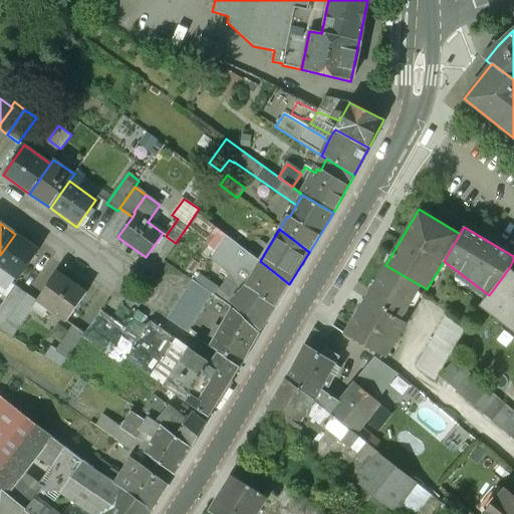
[(261,329),(289,284),(260,261),(219,230),(208,244),(215,249),(208,258),(230,274),(217,290),(231,301),(261,329)]
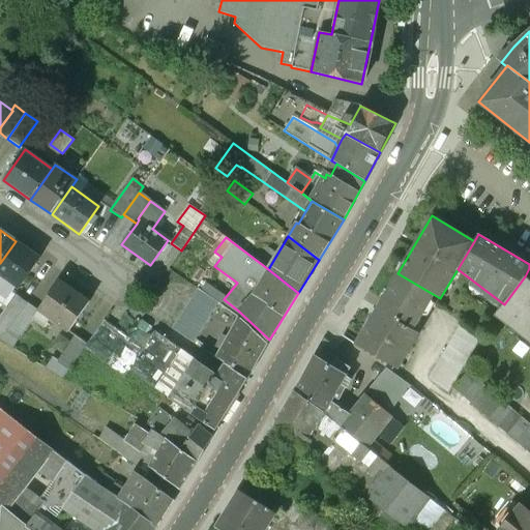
[(40,258),(16,241),(0,263),(0,274),(2,276),(0,278),(0,299),(8,305),(16,294),(19,288),(40,258)]
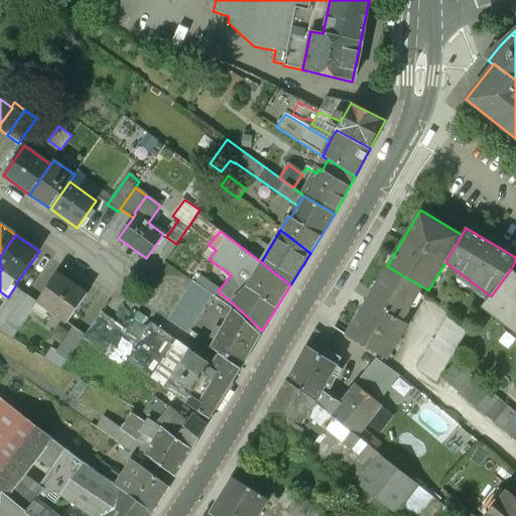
[(387,266),(367,300),(401,320),(421,286),(387,266)]
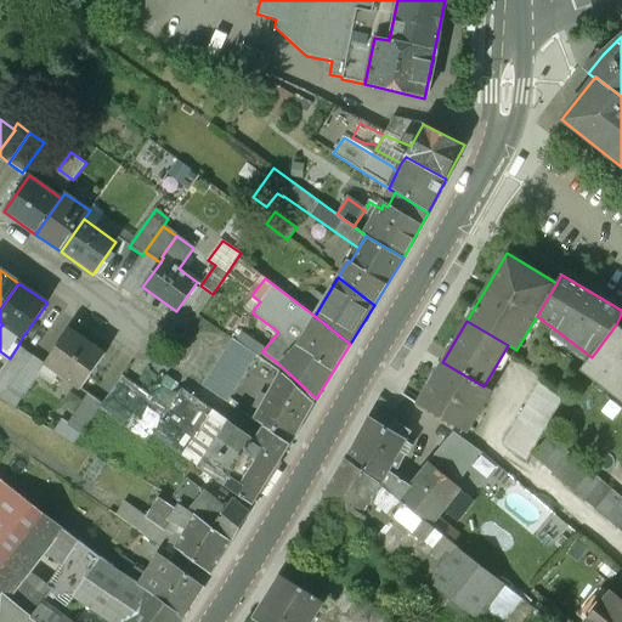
[(581,371),(621,402),(621,329),(616,324),(592,357),(581,371)]
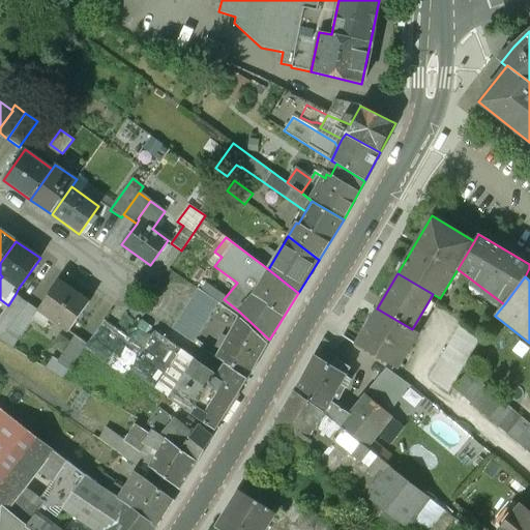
[(89,301),(59,281),(38,310),(31,319),(43,327),(50,318),(68,331),(89,301)]
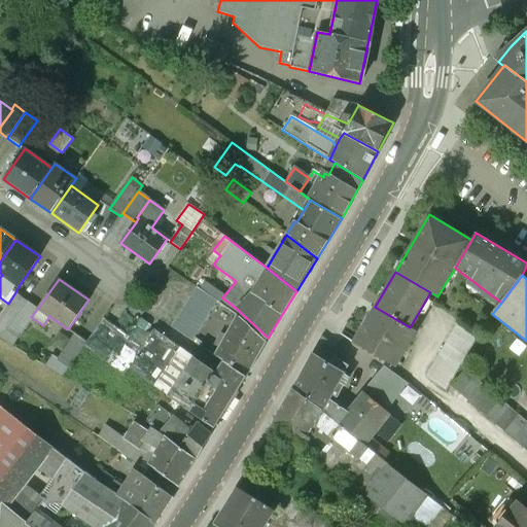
[(212,288),(208,295),(214,300),(216,301),(221,294),(212,288)]
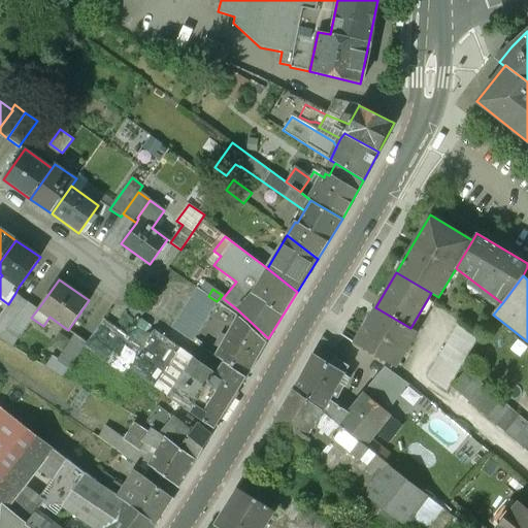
[(200,323),(215,300),(208,296),(200,290),(175,329),(192,341),(203,324),(200,323)]
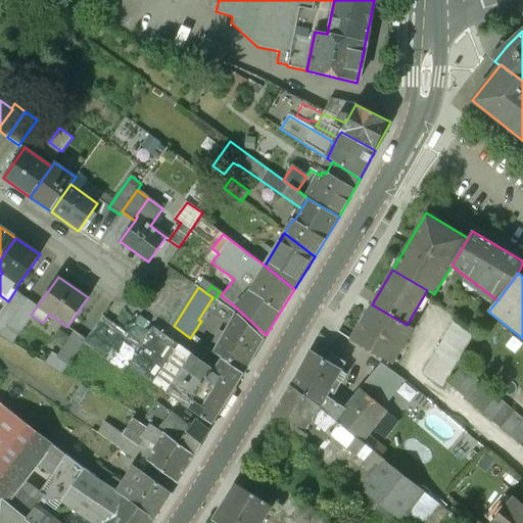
[(15,290),(8,301),(0,312),(0,316),(0,317),(0,335),(1,336),(28,298),(15,290)]
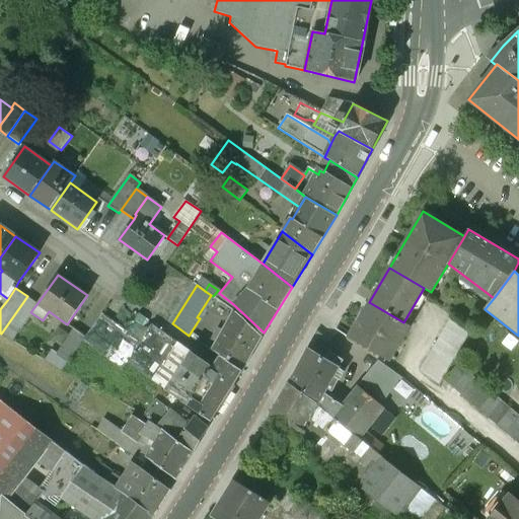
[(212,350),(221,356),(242,371),(262,336),(242,317),(213,296),(211,295),(197,317),(200,318),(217,330),(212,340),(216,343),(212,350)]
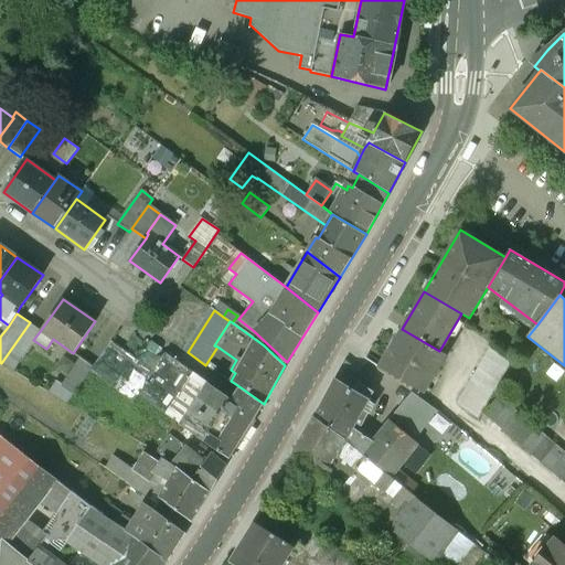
[(12,370),(33,340),(41,330),(30,322),(1,363),(12,370)]
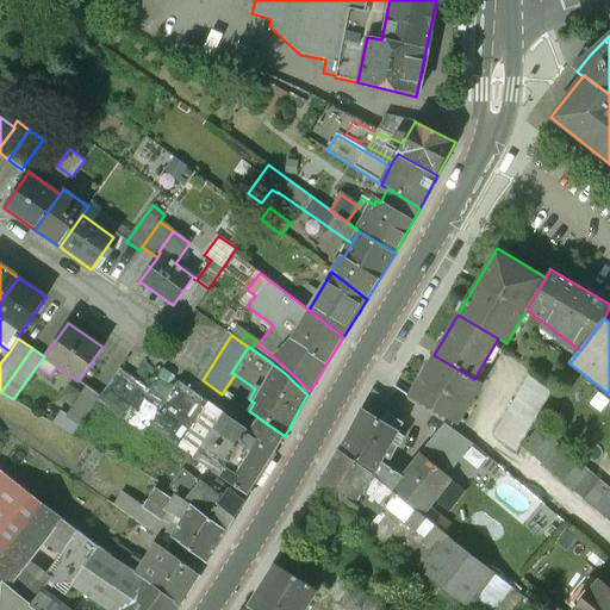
[(483,384),(474,379),(434,355),(409,396),(459,425),(483,384)]
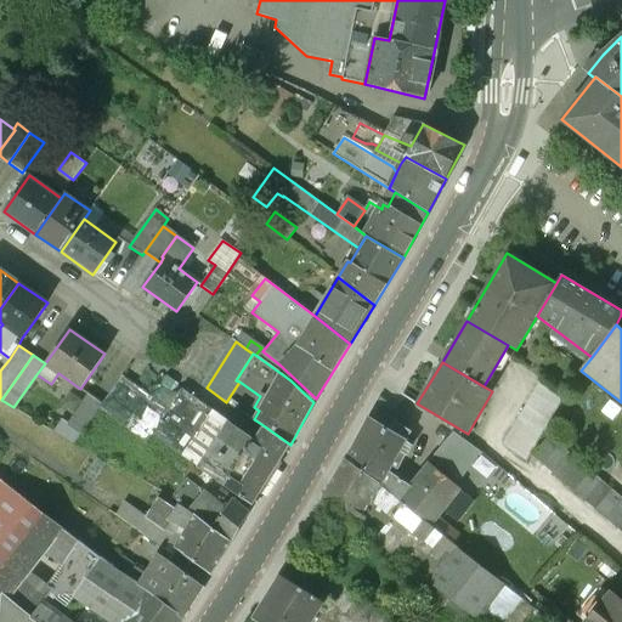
[(152,435),(198,467),(230,422),(186,389),(170,410),(122,377),(103,403),(100,408),(147,442),(152,435)]
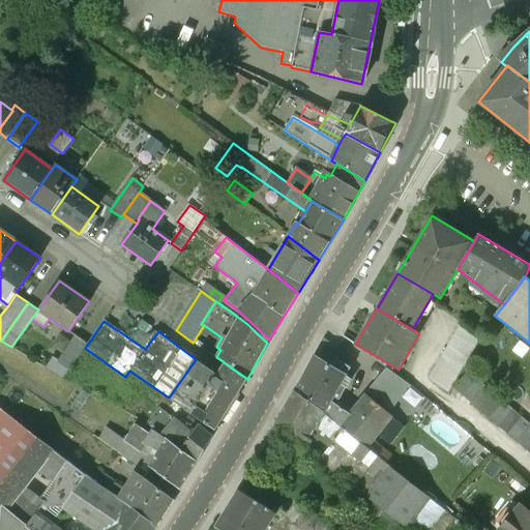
[(481,339),(462,324),(441,358),(429,380),(449,392),(481,339)]
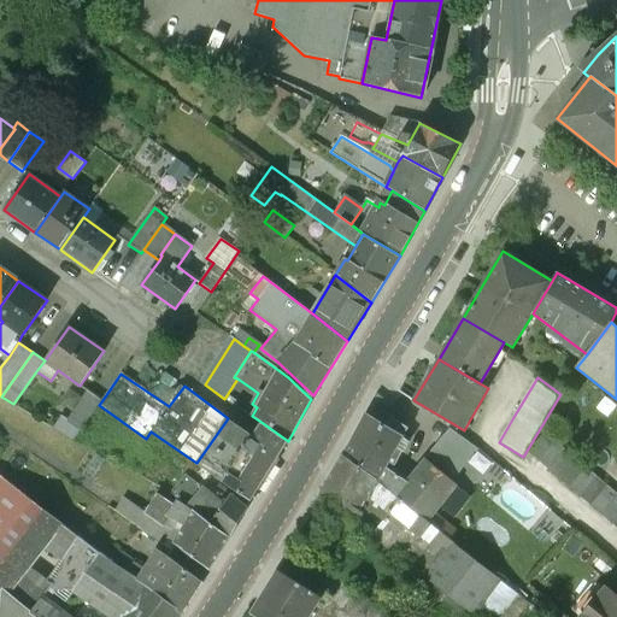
[(99,405),(103,400),(88,389),(66,419),(62,415),(52,429),(74,441),(99,405)]
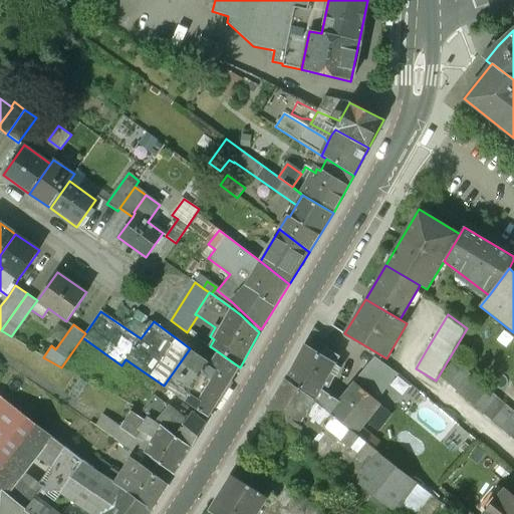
[(313,329),(285,380),(326,412),(335,400),(317,387),(320,382),(325,387),(333,375),(328,371),(339,356),(327,348),(330,342),(313,329)]
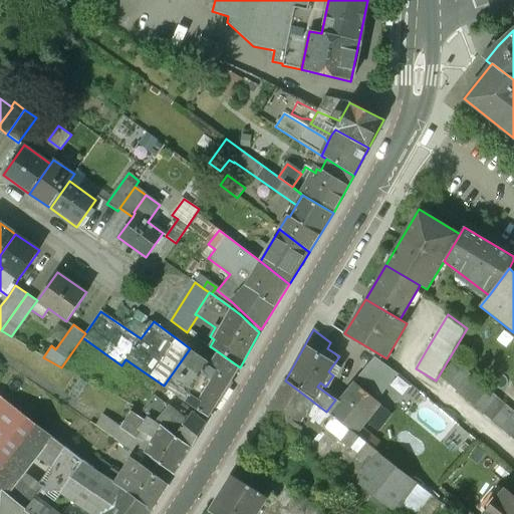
[(209,418),(213,411),(199,396),(213,382),(204,373),(211,363),(190,348),(164,386),(209,418)]
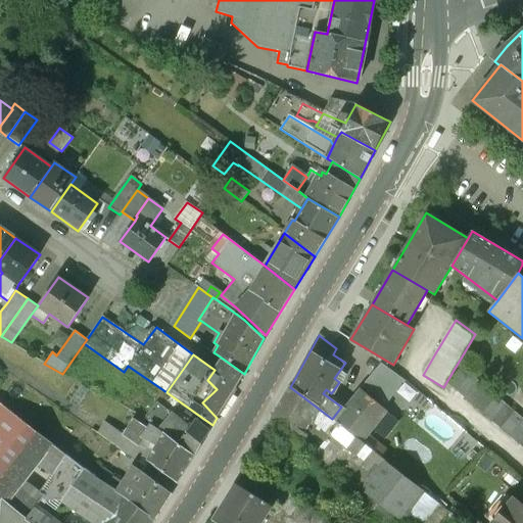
[(241,379),(244,374),(223,359),(219,364),(215,370),(207,380),(217,389),(202,402),(217,418),(241,379)]
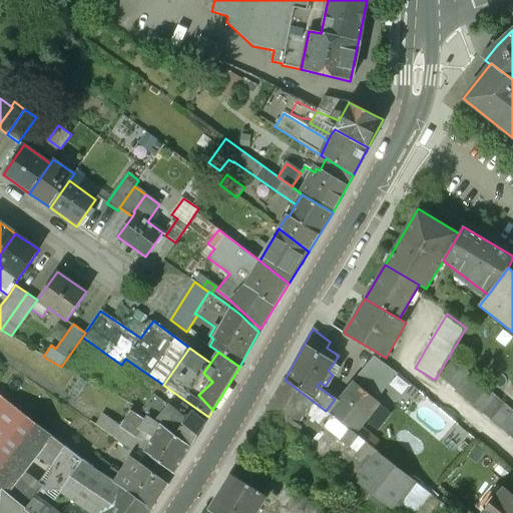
[(375,358),(358,377),(380,395),(395,372),(375,358)]
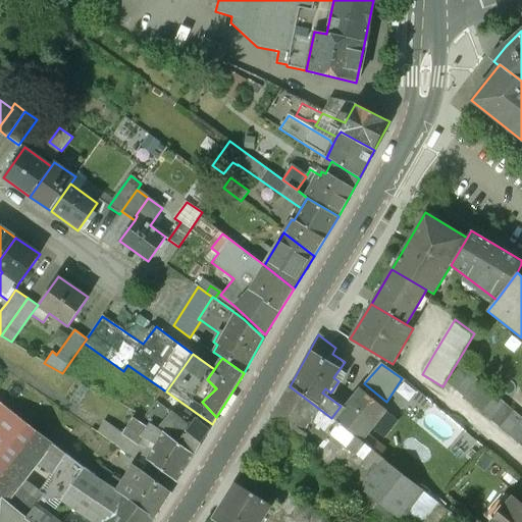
[(521,447),(521,416),(462,365),(447,382),(521,447)]
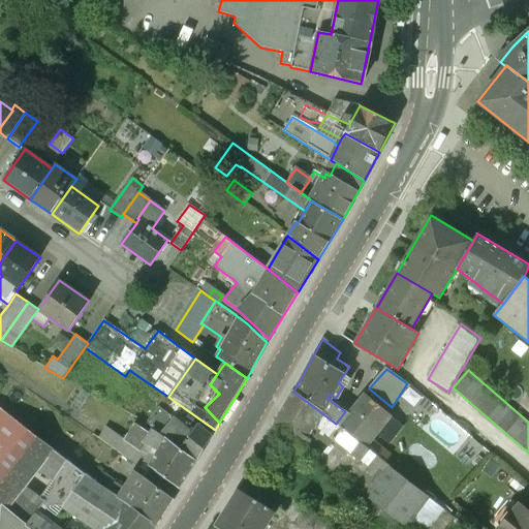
[(342,429),(336,424),(293,392),(276,424),(305,445),(319,419),(321,429),(334,438),(342,429)]
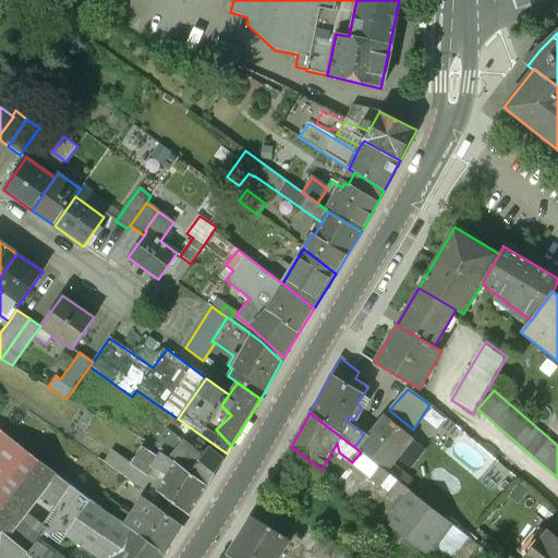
[(354,447),(361,452),(387,472),(398,458),(411,468),(426,450),(380,414),(364,434),(354,447)]
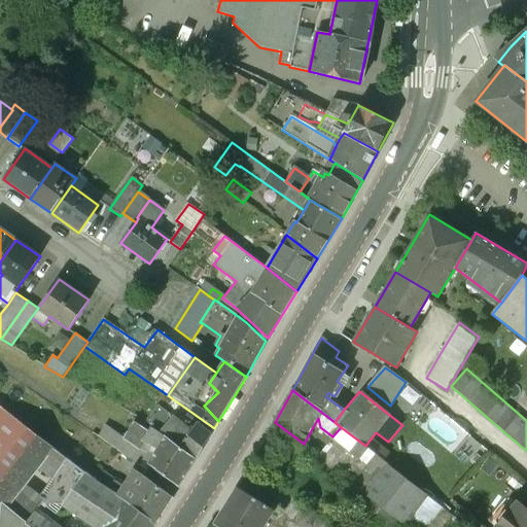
[(97,482),(0,406),(0,500),(7,505),(38,465),(85,498),(97,482)]
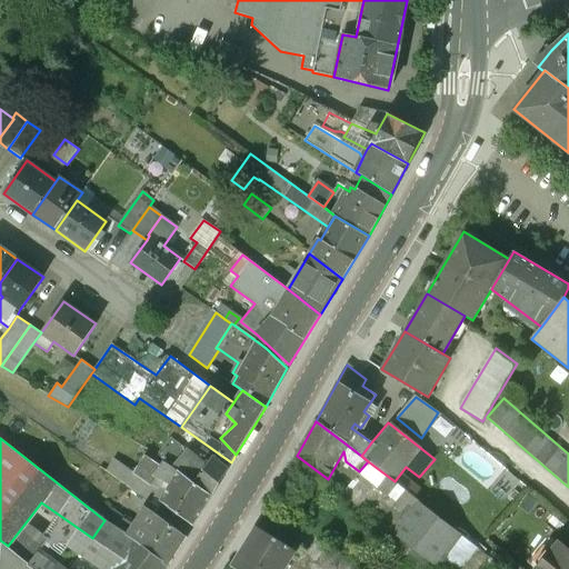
[(211,495),(227,470),(212,458),(207,466),(171,439),(157,458),(165,462),(168,463),(180,472),(211,495)]
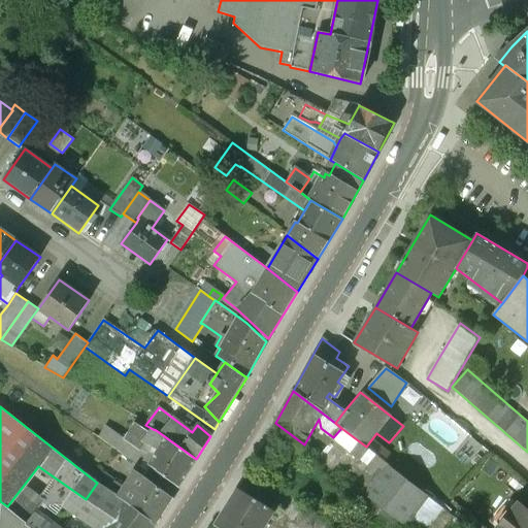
[(98,436),(139,466),(147,472),(151,467),(149,466),(167,438),(156,430),(153,429),(151,433),(135,423),(125,438),(106,426),(98,436)]
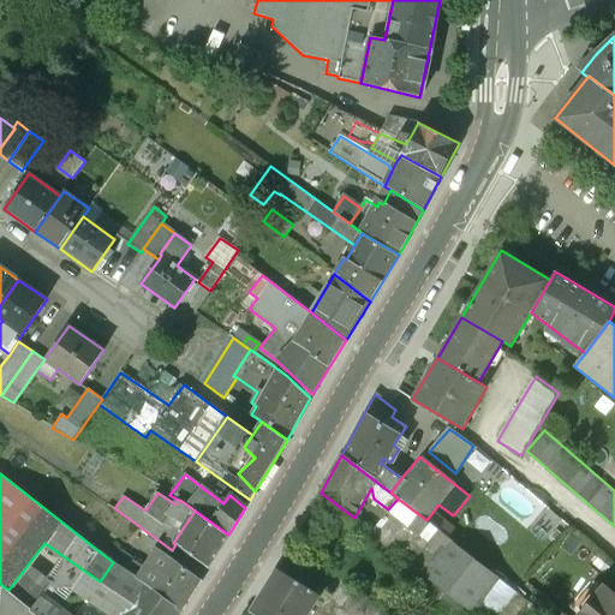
[(439,530),(427,520),(398,499),(388,509),(384,514),(425,547),(439,530)]
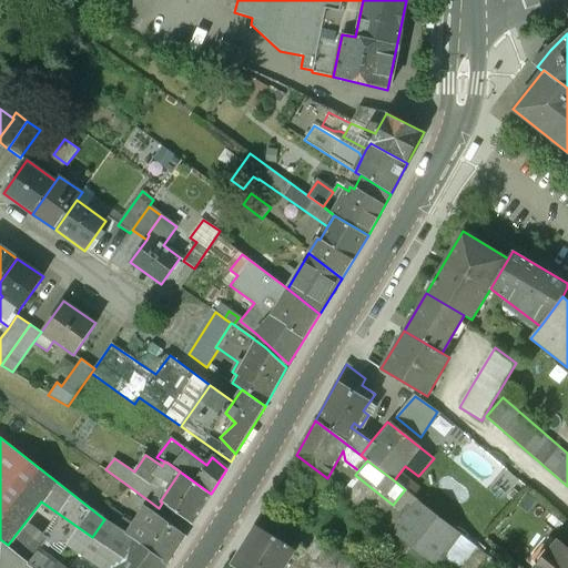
[(162,503),(192,524),(211,494),(180,472),(160,501),(162,503)]
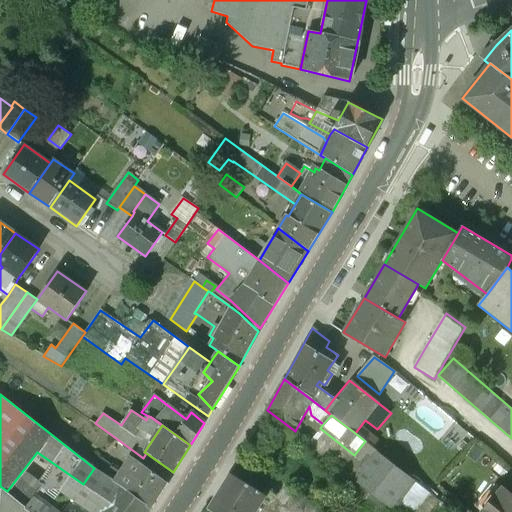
[(356,479),(359,482),(384,501),(390,506),(391,505),(399,511),(427,511),(437,499),(378,451),(356,479)]
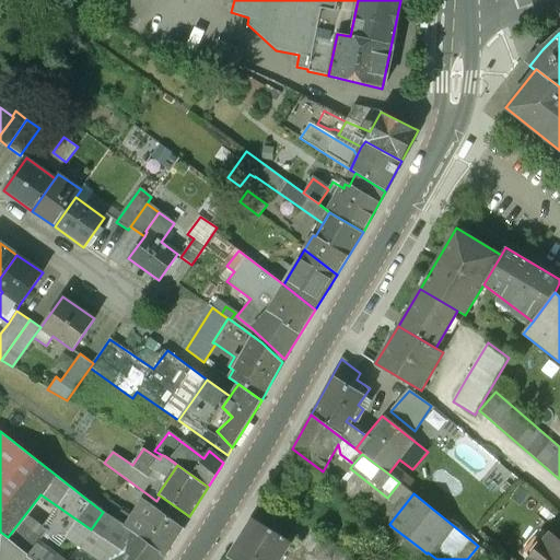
[(115,520),(164,556),(182,528),(153,505),(156,501),(148,494),(132,518),(121,511),(115,520)]
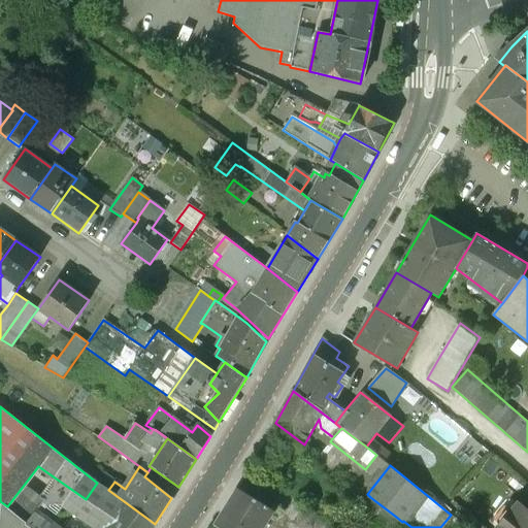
[(32,527),(152,527),(155,524),(108,490),(97,483),(86,499),(75,514),(96,527),(58,527),(35,510),(27,524),(32,527)]
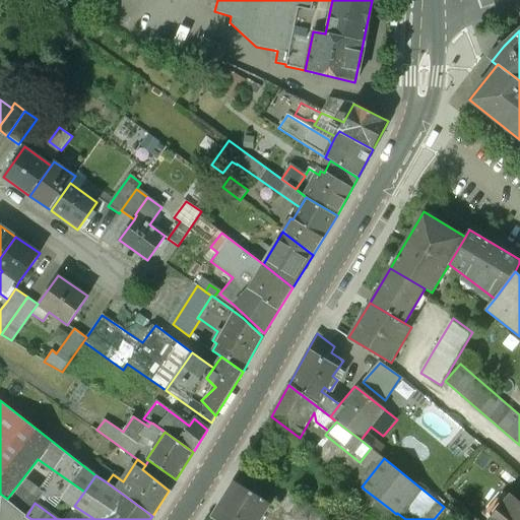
[(259,519),(270,503),(234,481),(212,518),(215,519),(259,519)]
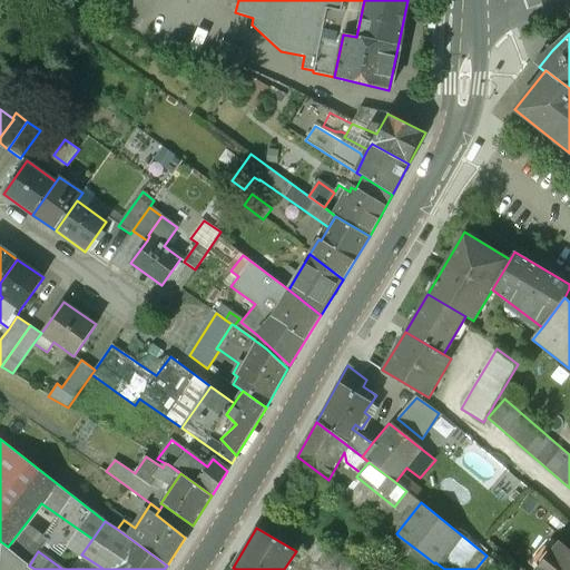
[(400,537),(379,569),(436,569),(425,561),(428,558),(400,537)]
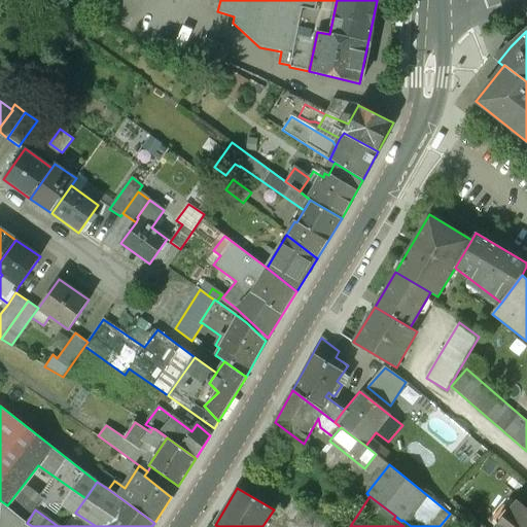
[(0,526),(32,526),(27,523),(7,505),(0,500),(0,526)]
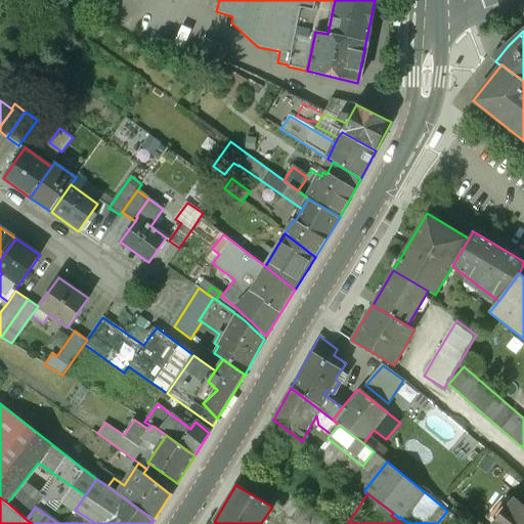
[(494,523),(523,523),(523,508),(515,500),(494,523)]
